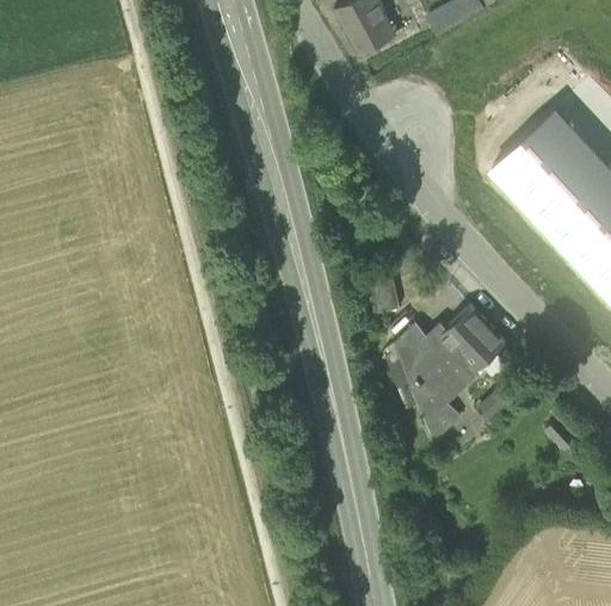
[(397,38),(384,11),(378,0),(353,0),(335,11),(359,56),(397,38)]
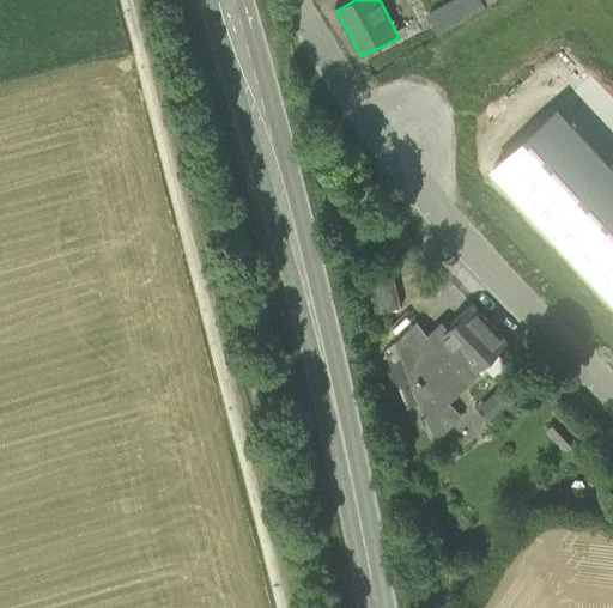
[(480,0),(466,0),(460,4),(469,20),(487,11),(480,0)]
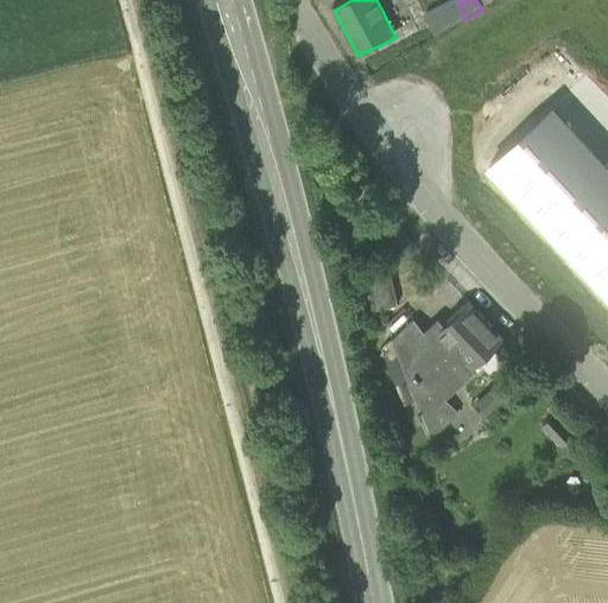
[(438,36),(466,20),(456,4),(429,19),(438,36)]
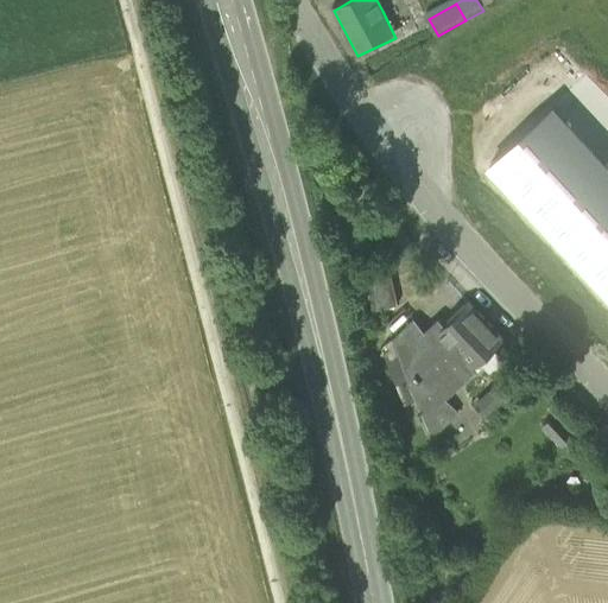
[(607,170),(552,112),(489,170),(607,297),(607,170)]
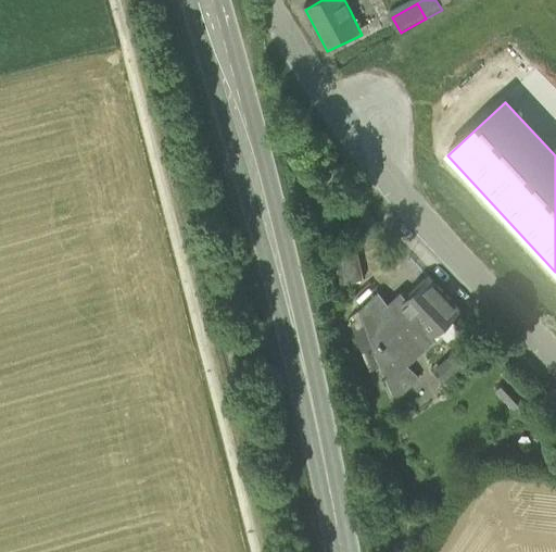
[(331,252),(340,288),(363,283),(355,247),(331,252)]
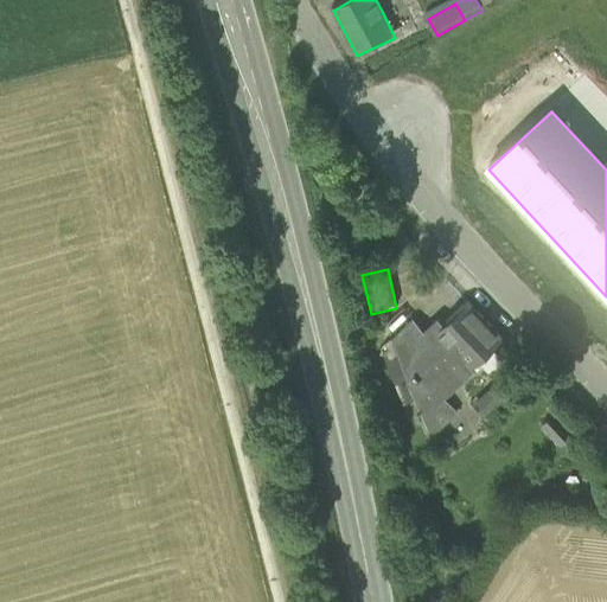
[(415,403),(429,440),(455,416),(441,401),(481,363),(494,350),(503,343),(467,306),(443,327),(438,322),(430,330),(432,330),(426,335),(414,324),(391,344),(397,358),(415,403)]
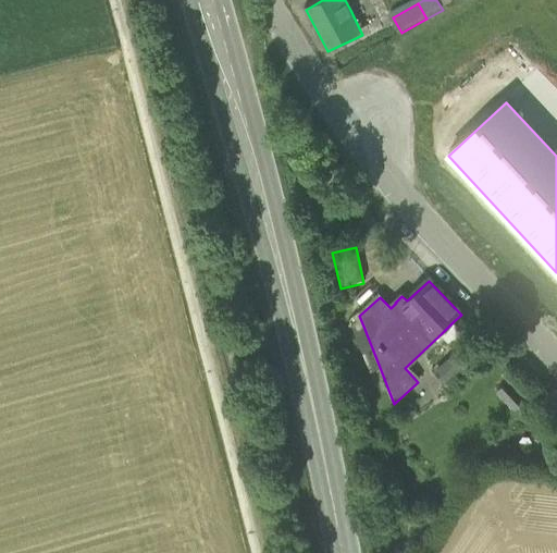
[(462,330),(454,321),(442,333),(449,342),(462,330)]
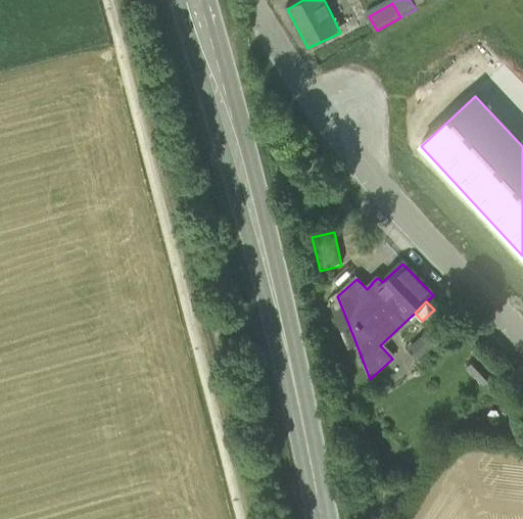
[(358,347),(342,309),(332,314),(347,352),(358,347)]
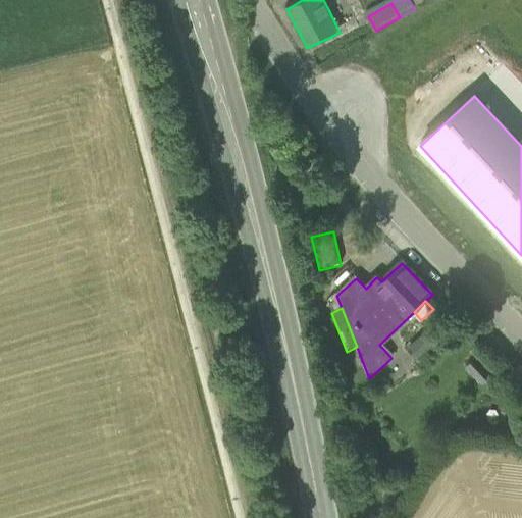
[(409,351),(416,359),(438,340),(431,331),(409,351)]
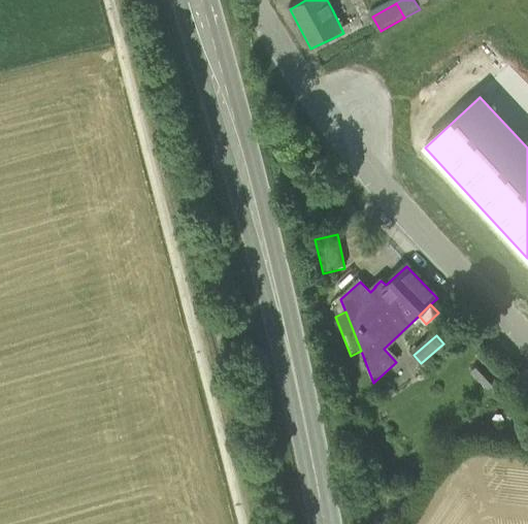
[(487,393),(493,388),(475,369),(469,375),(487,393)]
